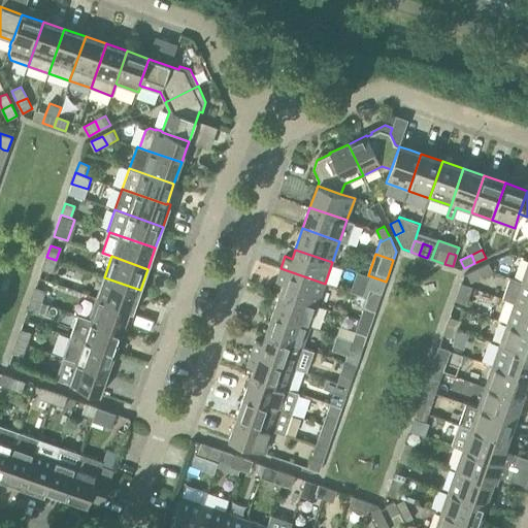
[(56,260),(46,257),(42,268),(52,271),(56,260)]
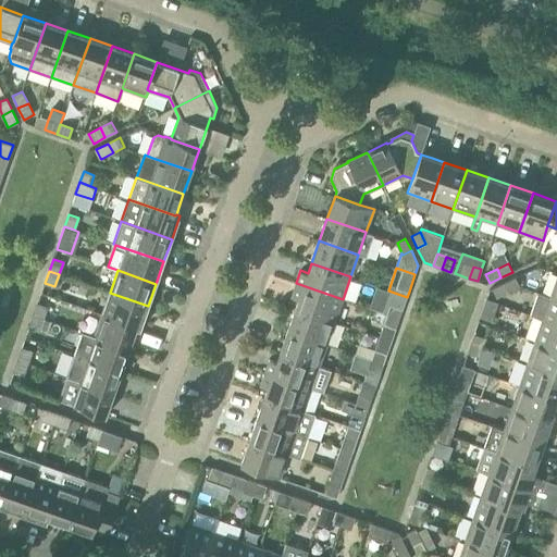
[(508,292),(519,286),(516,277),(504,283),(508,292)]
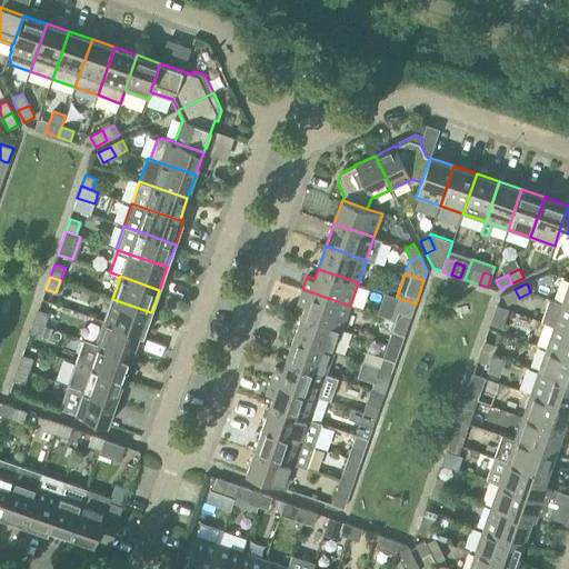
[(298,302),(306,305),(302,315),(341,328),(350,306),(302,289),(298,302)]
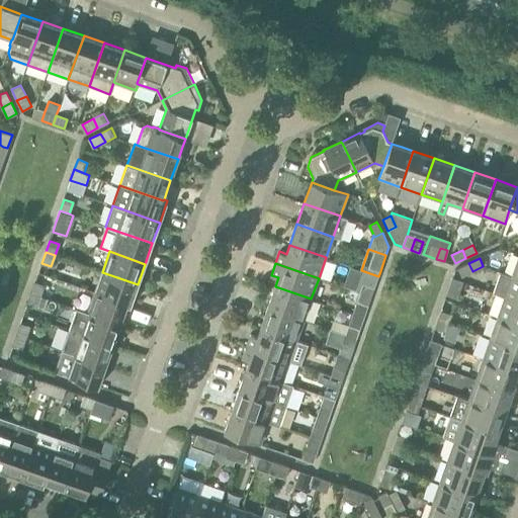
[(457,268),(461,276),(472,271),(468,263),(457,268)]
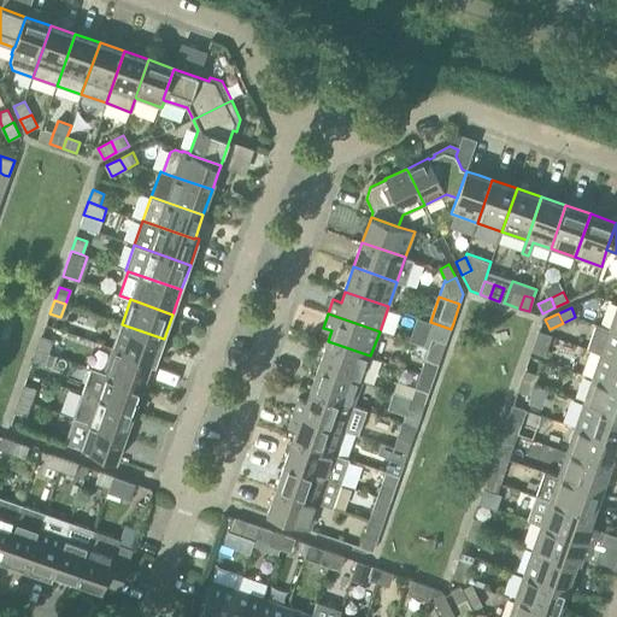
[(433,328),(425,347),(429,348),(442,353),(446,344),(451,329),(430,322),(429,327),(433,328)]
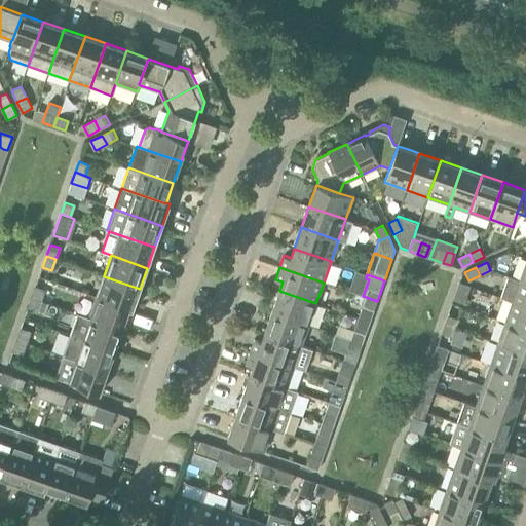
[(128,309),(133,311),(140,289),(104,276),(97,297),(129,308),(128,309)]
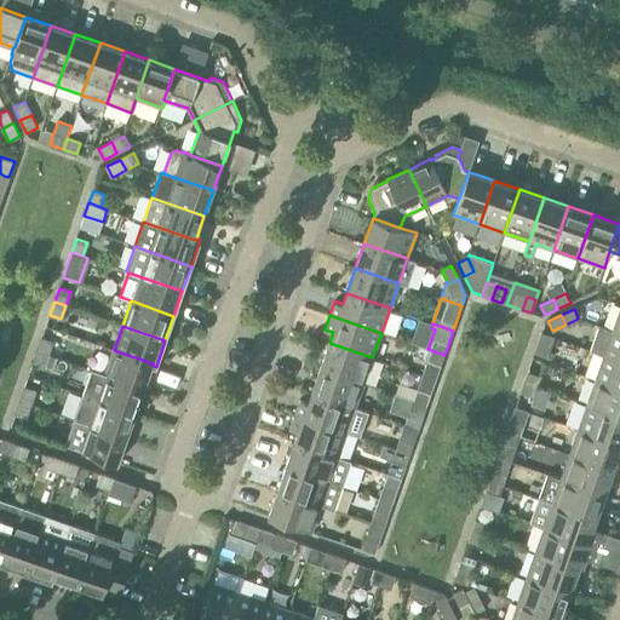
[(600,326),(591,350),(604,355),(619,360),(619,332),(613,331),(600,326)]
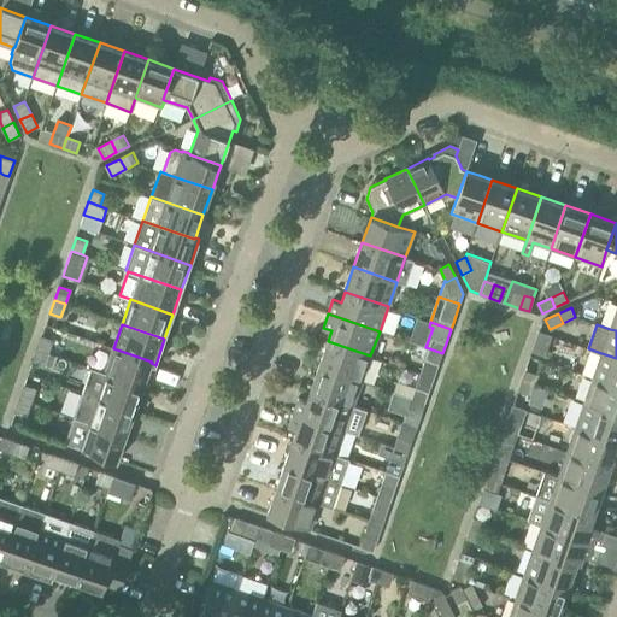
[(552,336),(539,331),(535,341),(548,346),(552,336)]
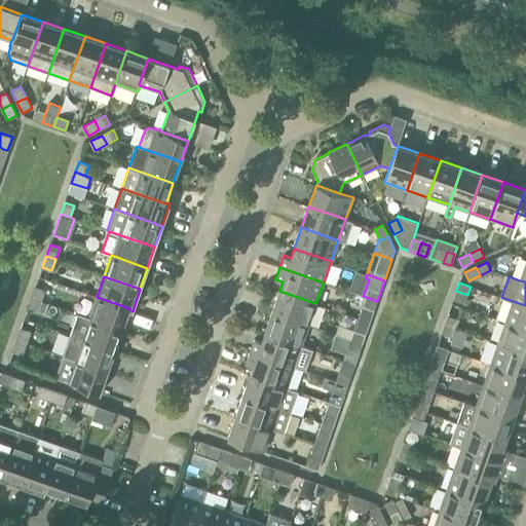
[(35,286),(31,298),(41,301),(45,290),(35,286)]
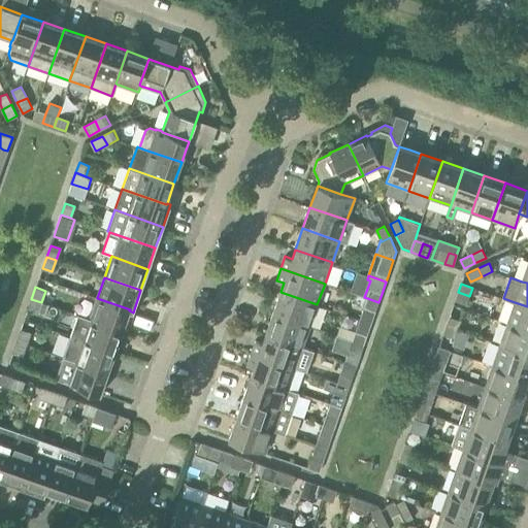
[(317,304),(281,292),(272,312),(309,326),(317,304)]
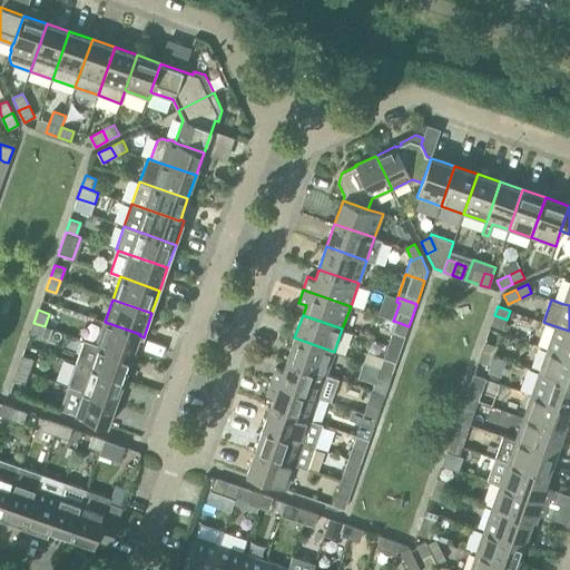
[(491,324),(503,328),(507,320),(494,315),(491,324)]
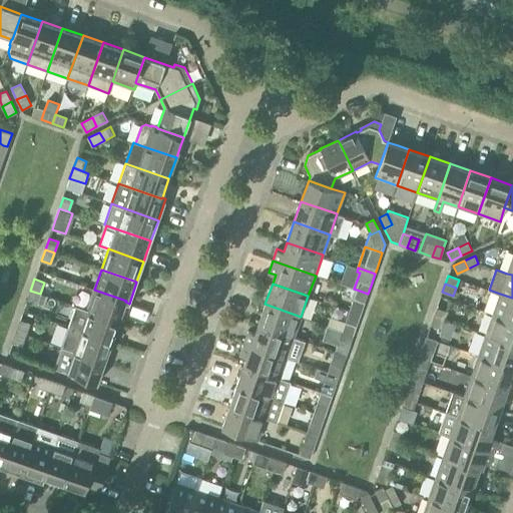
[(87,310),(119,322),(125,302),(126,301),(94,290),(87,310)]
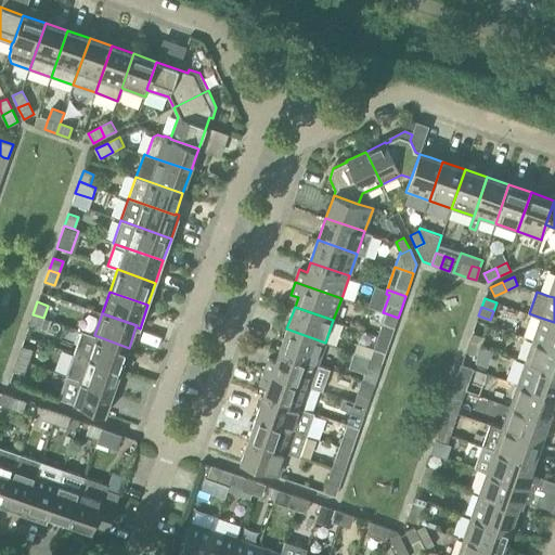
[(378,336),(390,340),(395,326),(398,318),(386,313),(378,336)]
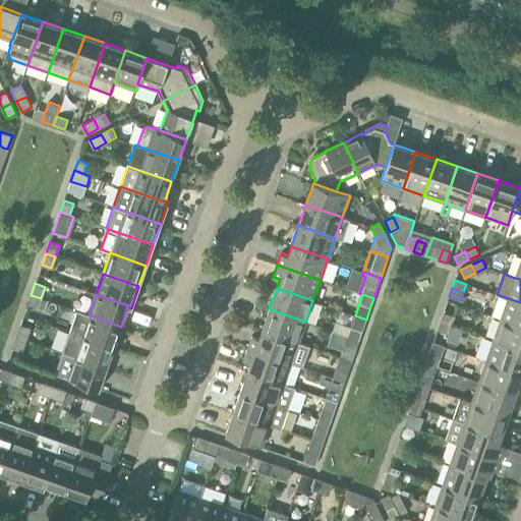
[(41,298),(31,295),(26,306),(44,312),(48,300),(41,298)]
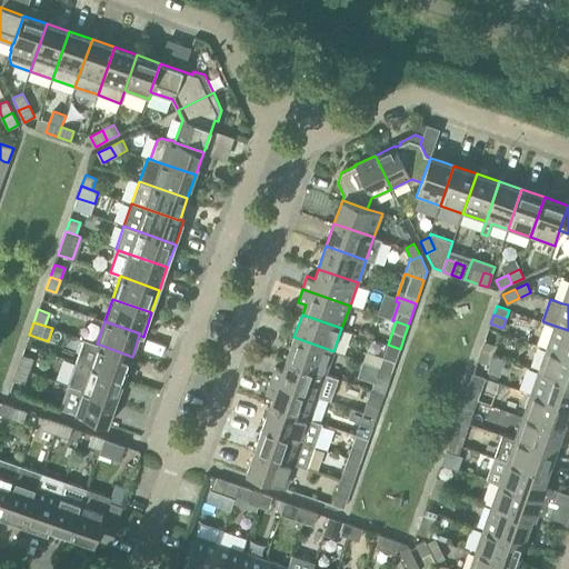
[(568,330),(555,326),(547,349),(568,356),(568,330)]
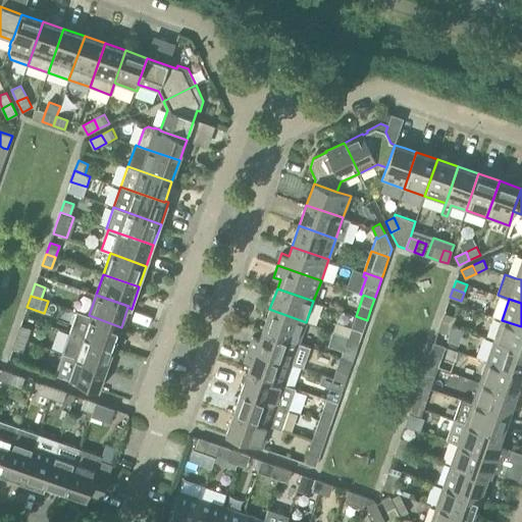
[(306,322),(269,309),(262,330),(299,343),(306,322)]
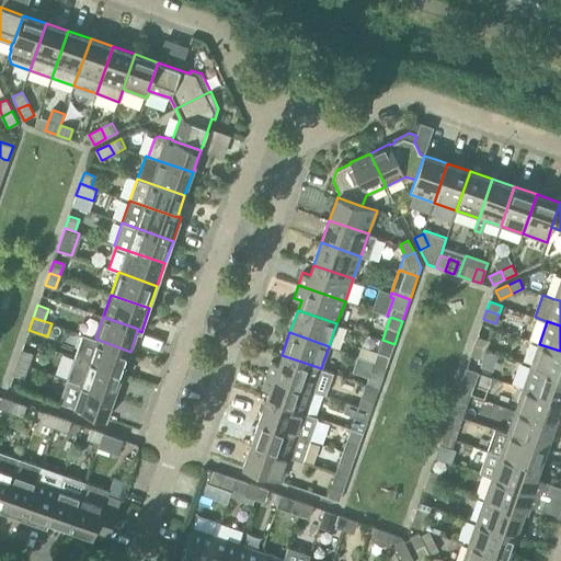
[(83,334),(75,357),(122,374),(130,352),(95,339),(83,334)]
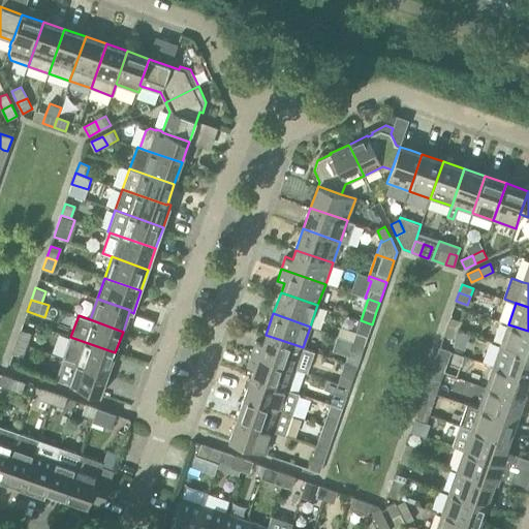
[(461,322),(449,318),(446,327),(458,331),(461,322)]
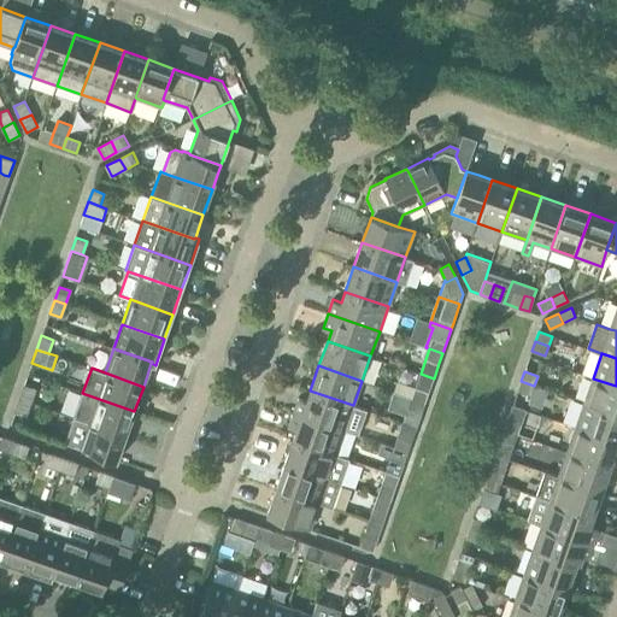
[(411,398),(425,403),(428,393),(434,378),(421,374),(415,388),(411,398)]
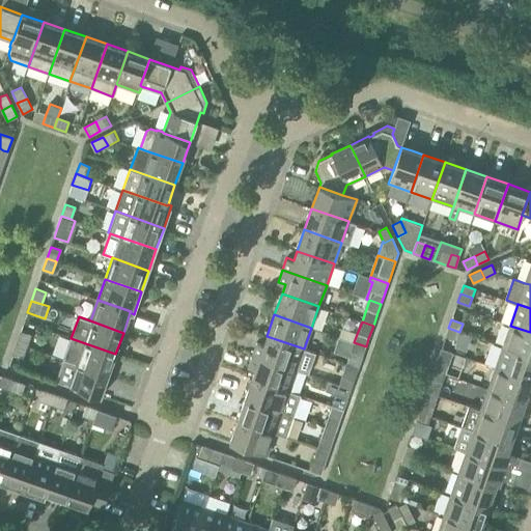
[(530,332),(510,326),(503,346),(530,356),(530,332)]
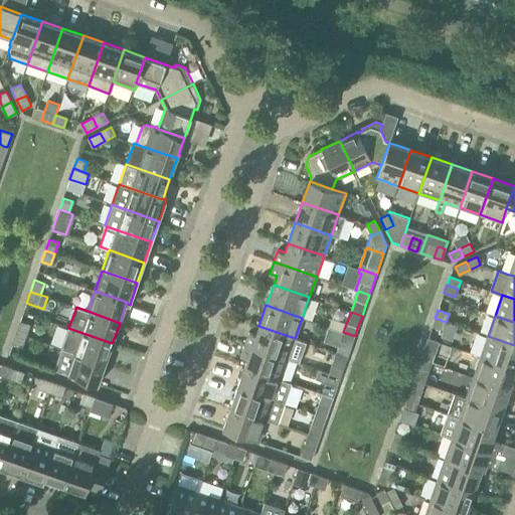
[(446,322),(435,318),(433,326),(444,330),(446,322)]
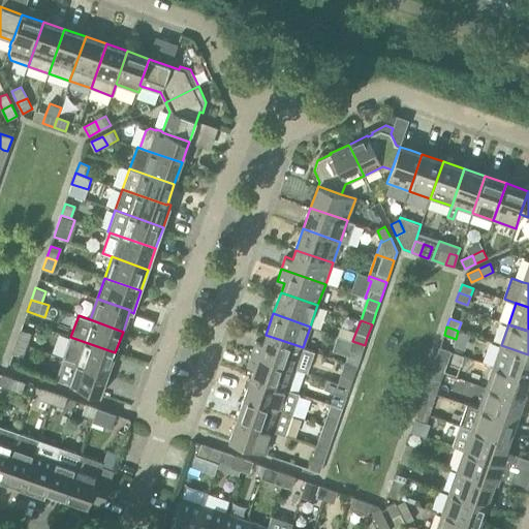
[(17,342),(27,345),(31,333),(21,330),(17,342)]
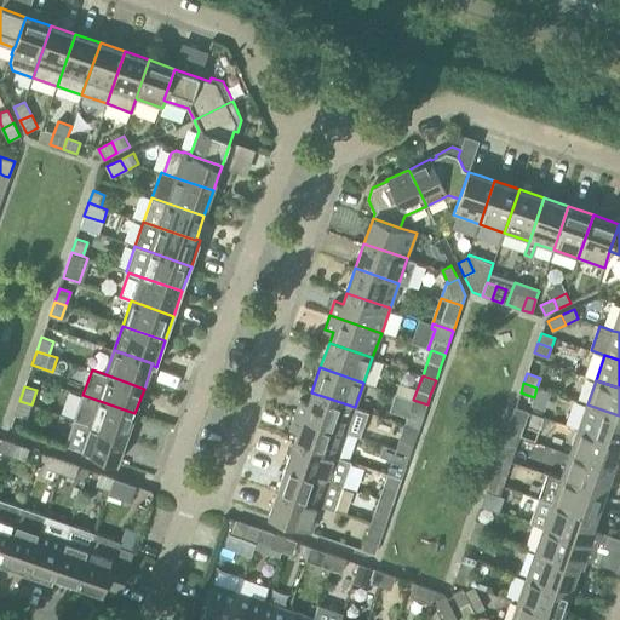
[(308,402),(300,400),(294,414),(346,432),(355,407),(311,392),(308,402)]
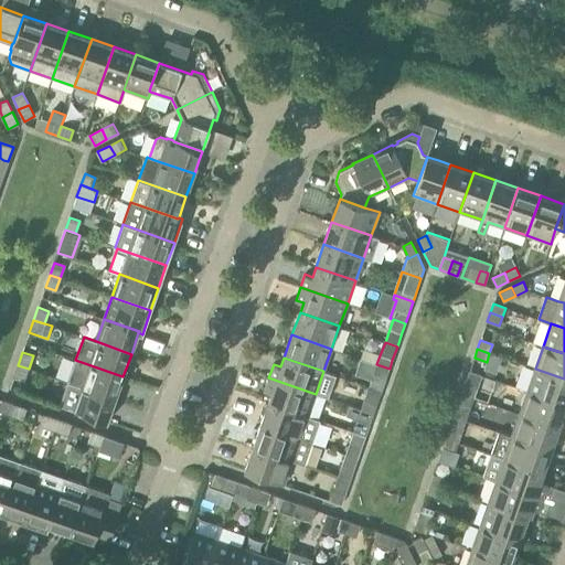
[(75,360),(67,382),(115,398),(123,376),(75,360)]
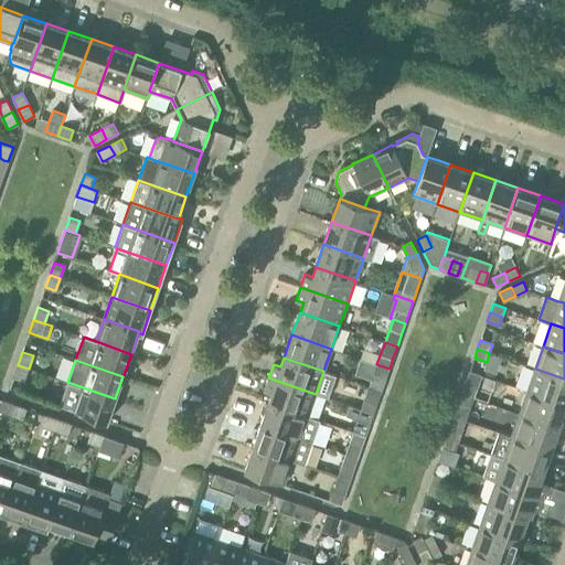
[(374,373),(369,387),(381,392),(386,377),(390,369),(376,364),(374,373)]
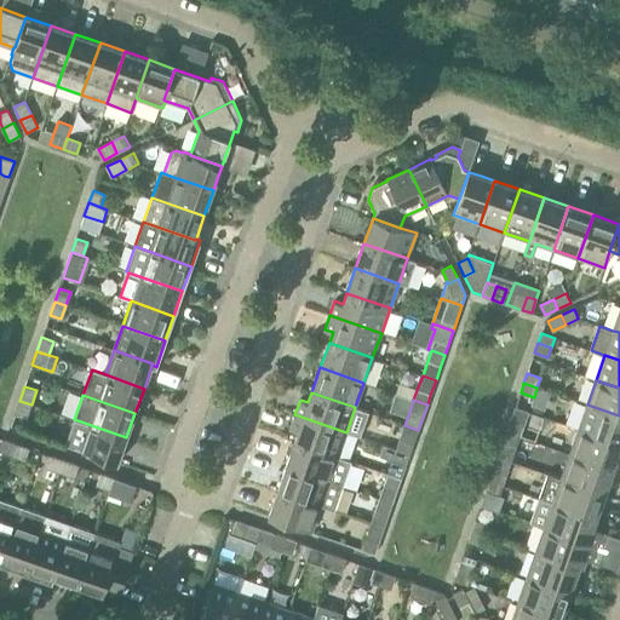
[(32,405),(19,401),(15,414),(27,418),(32,405)]
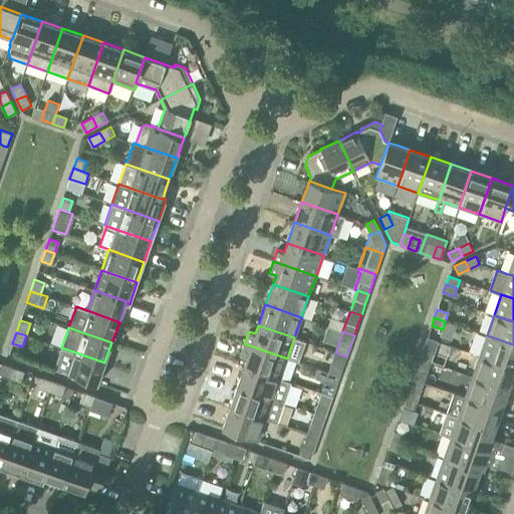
[(513,344),(487,335),(480,355),(513,367),(513,344)]
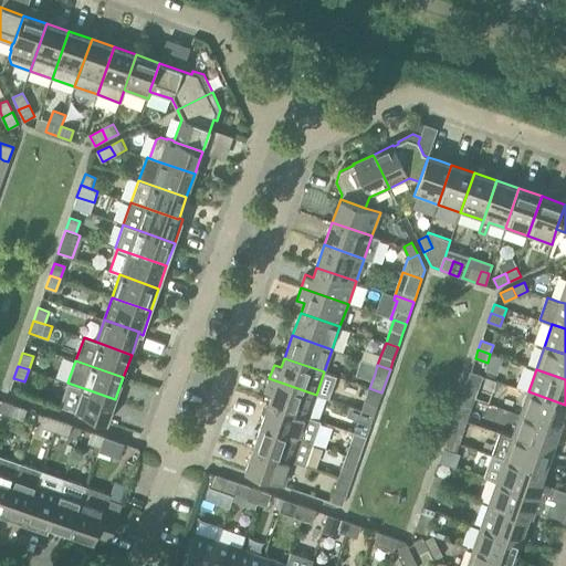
[(264,391),(272,394),(269,404),(308,417),(316,395),(269,378),(264,391)]
